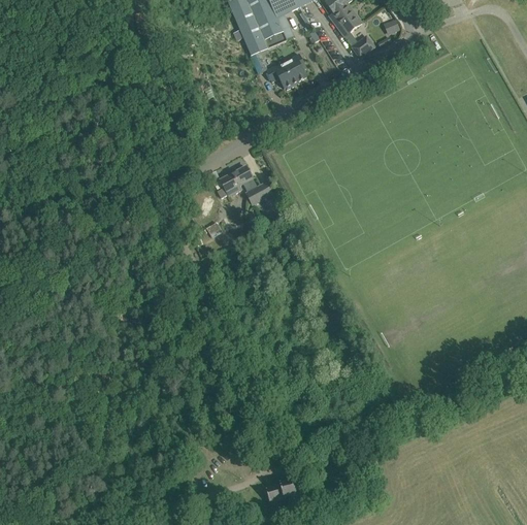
[(229,0),(227,1),(259,73),(266,70),(268,69),(266,66),(261,68),(255,54),(286,39),(276,15),(283,12),(297,6),(294,0),(229,0)]
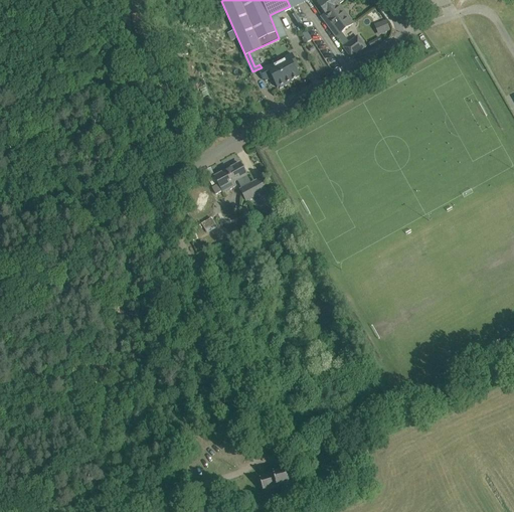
[(316,0),(324,12),(325,11),(338,1),(338,2),(340,0),(316,0)]
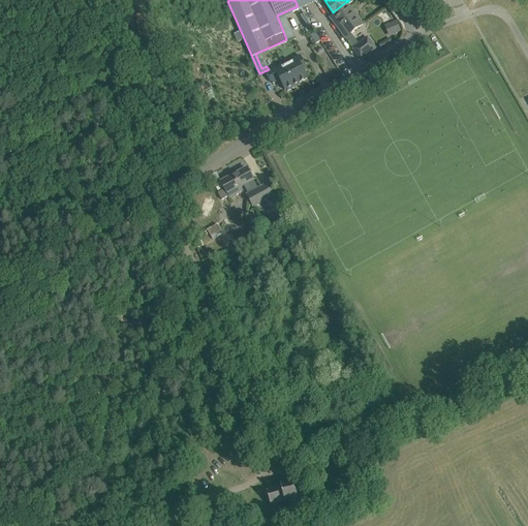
[(333,12),(329,16),(338,27),(344,35),(349,31),(362,22),(356,13),(353,9),(347,2),(347,1),(334,11),(333,12)]
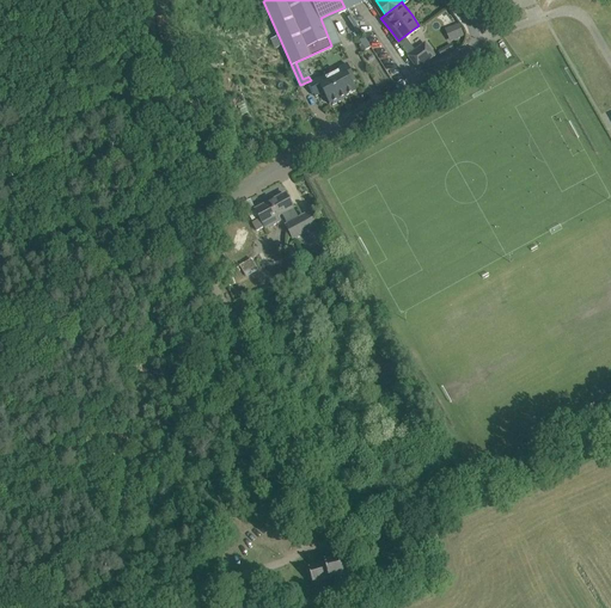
[(165,13),(156,14),(158,32),(167,31),(165,13)]
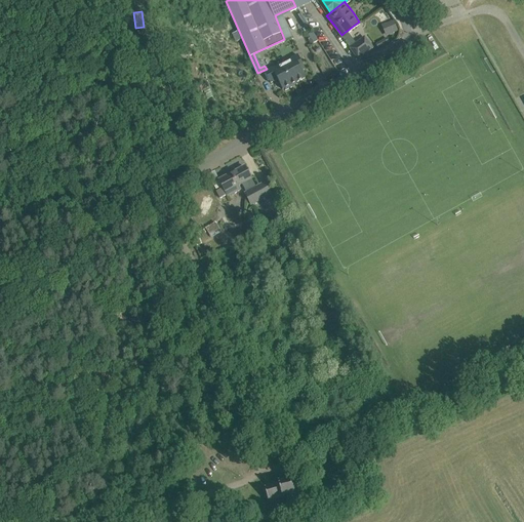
[(395,30),(391,18),(380,23),(385,34),(395,30)]
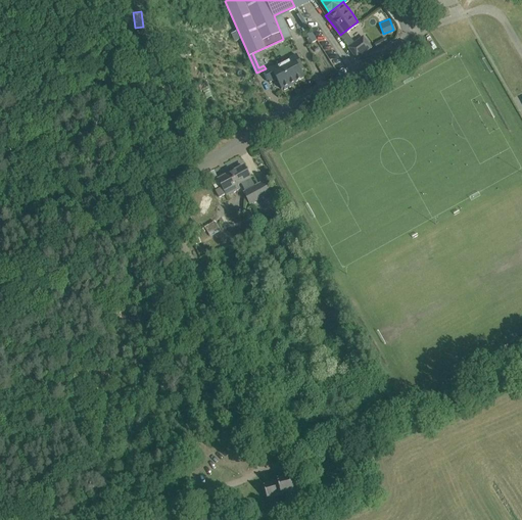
[(356,56),(370,45),(363,35),(348,46),(356,56)]
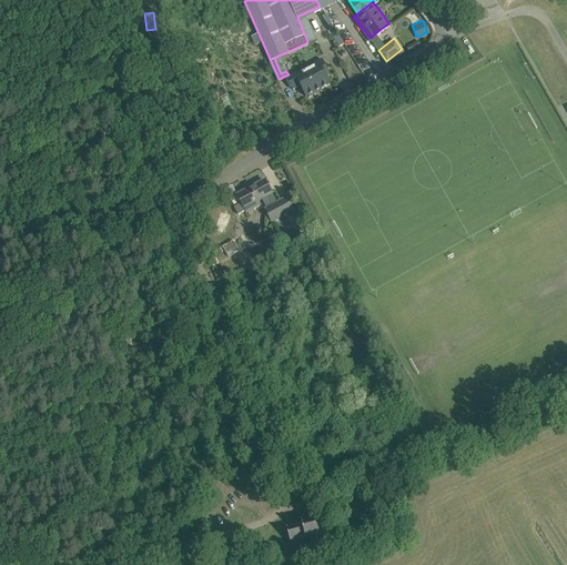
[(289,74),(286,76),(292,87),(300,82),(305,93),(306,93),(307,96),(314,92),(313,90),(328,82),(325,73),(327,72),(321,58),(315,61),(315,63),(297,72),(296,70),(289,74)]
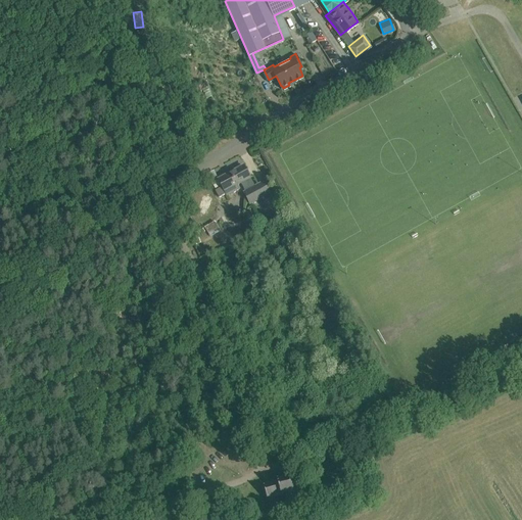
[(243,163),(218,177),(222,184),(215,188),(219,195),(226,191),(226,193),(239,186),(237,182),(241,180),(245,189),(243,190),(249,201),(269,190),(264,179),(253,185),(249,176),(248,174),(249,173),(247,169),(245,169),(243,163)]
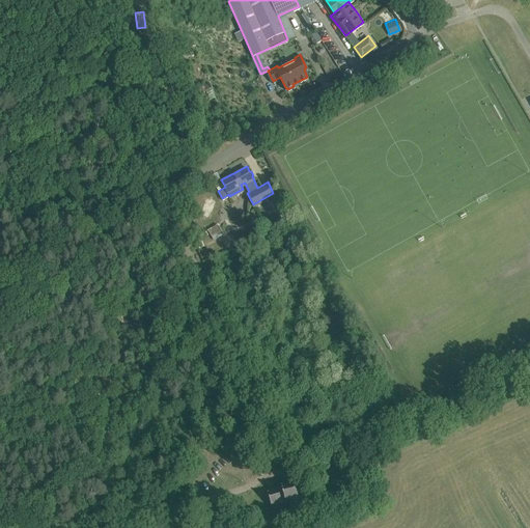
[(219,224),(208,230),(213,238),(223,231),(219,224)]
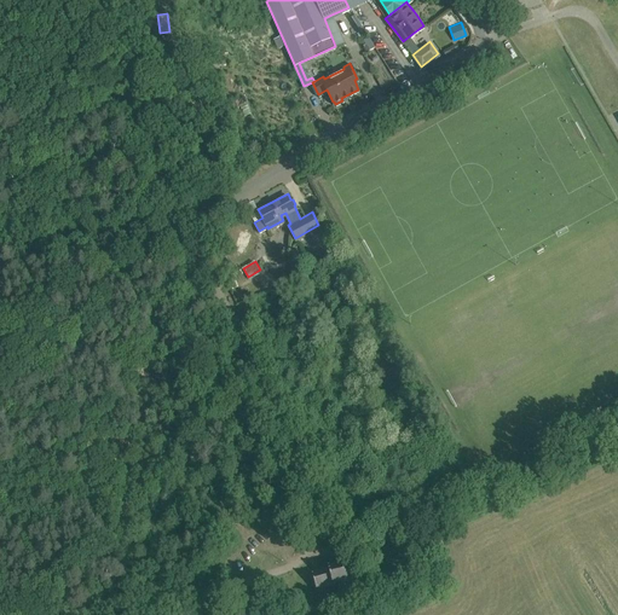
[(353,564),(352,563),(346,560),(345,558),(327,562),(328,567),(311,572),(315,586),(331,581),(333,586),(351,581),(352,580),(354,573),(354,572),(353,564)]
